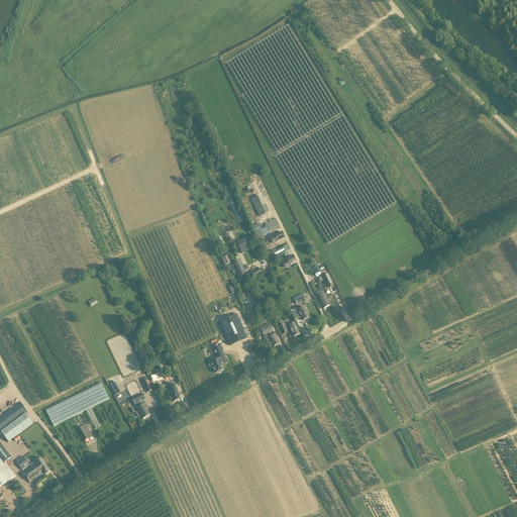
[(256,209),(261,217),(268,214),(265,207),(262,201),(256,203),(260,208),(256,209)]
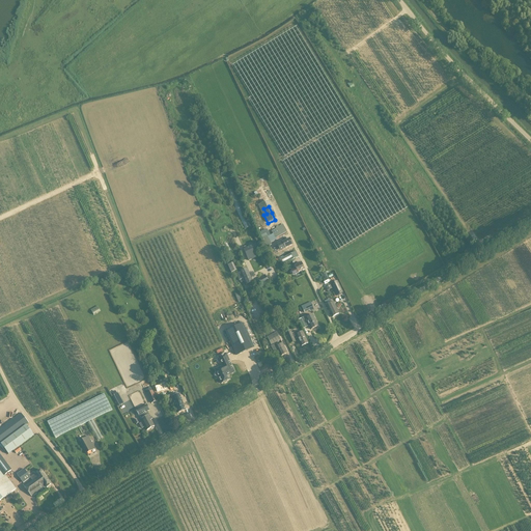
[(268,248),(272,245),(271,244),(277,240),(288,233),(284,227),(283,225),(279,227),(278,226),(276,227),(277,228),(272,231),(273,234),(271,235),(267,229),(259,233),(268,248)]
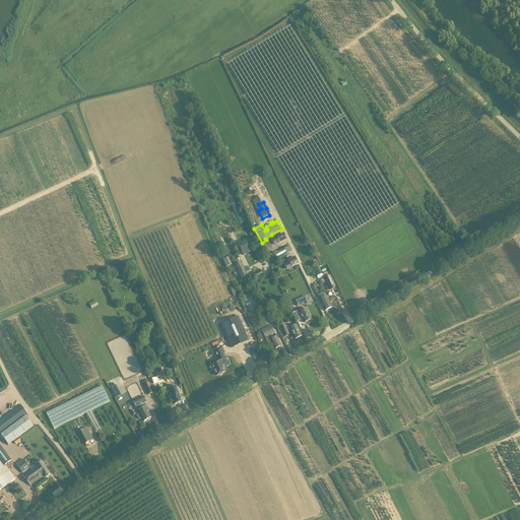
[(251,237),(255,235),(251,225),(246,228),(251,237)]
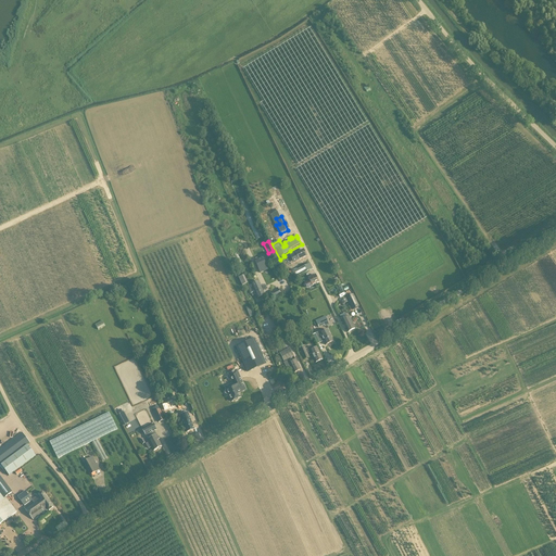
[(303,251),(290,257),(292,261),(294,260),(295,262),(306,256),(303,251)]
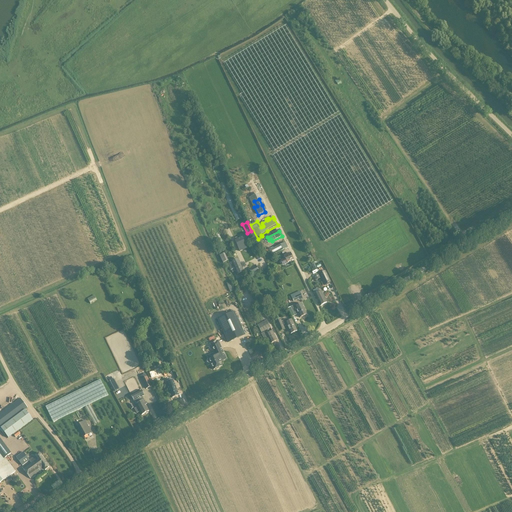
[(235,241),(238,246),(240,252),(251,246),(246,235),(239,239),(235,241)]
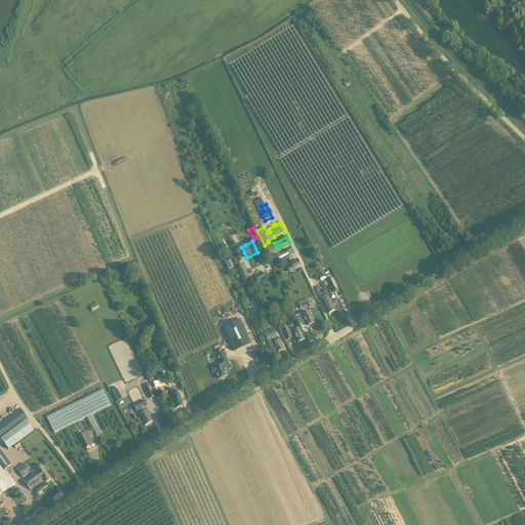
[(276,256),(279,263),(295,254),(292,249),(276,256)]
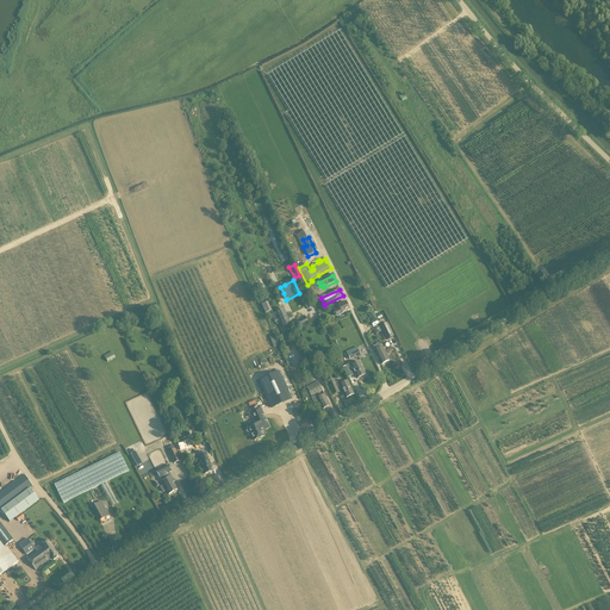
[(265,298),(260,300),(265,313),(271,311),(267,303),(266,299),(265,298)]
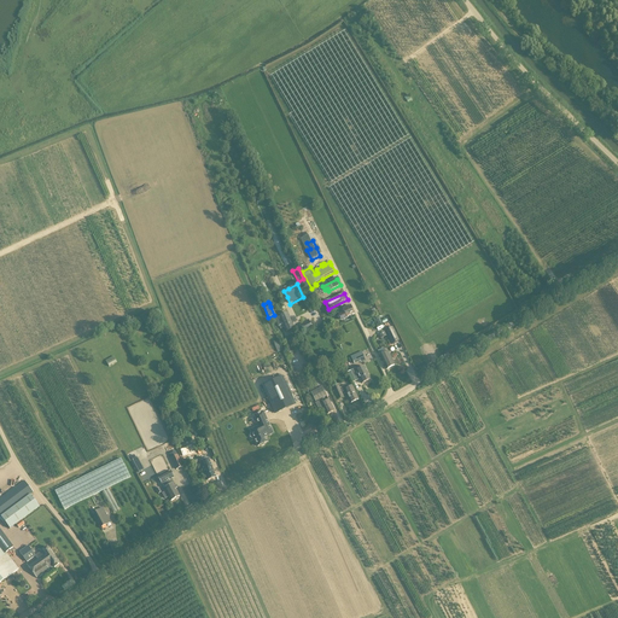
[(349,305),(343,308),(344,310),(343,310),(344,313),(342,315),(344,320),(355,315),(350,307),(349,307),(349,305)]
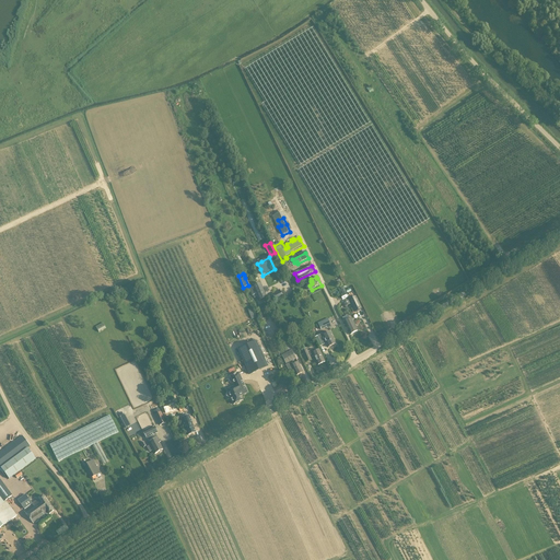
[(259,301),(267,298),(260,283),(249,289),(253,295),(256,294),(259,301)]
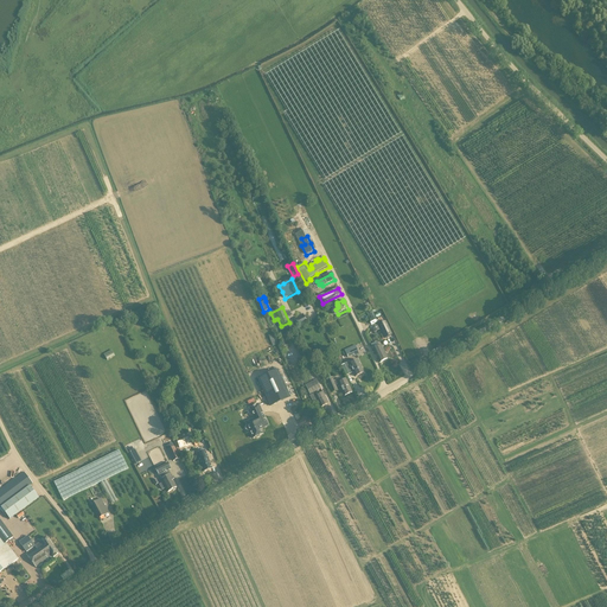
[(294,319),(298,326),(307,323),(304,315),(294,319)]
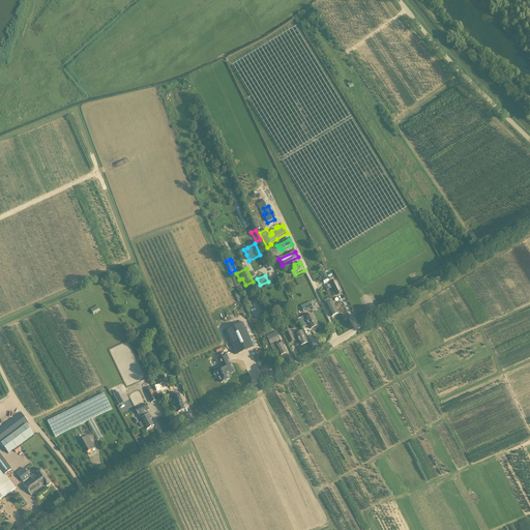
[(336,295),(343,292),(336,281),(330,284),(332,287),(336,295)]
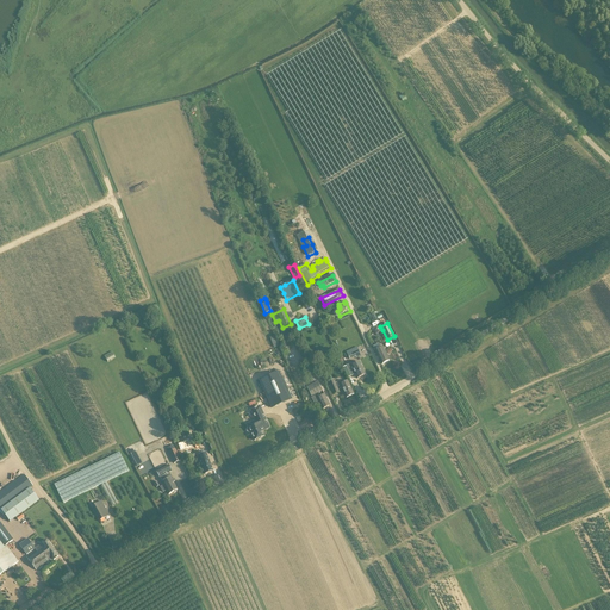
[(379,344),(373,347),(375,352),(381,365),(390,361),(383,348),(381,349),(379,344)]
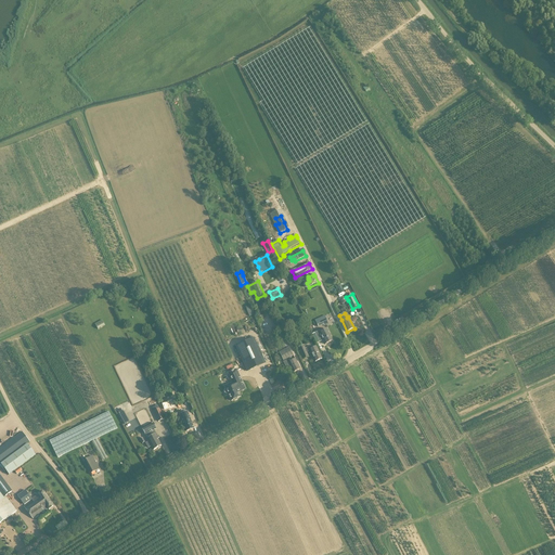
[(325,315),(314,321),(318,327),(319,328),(328,324),(325,315)]
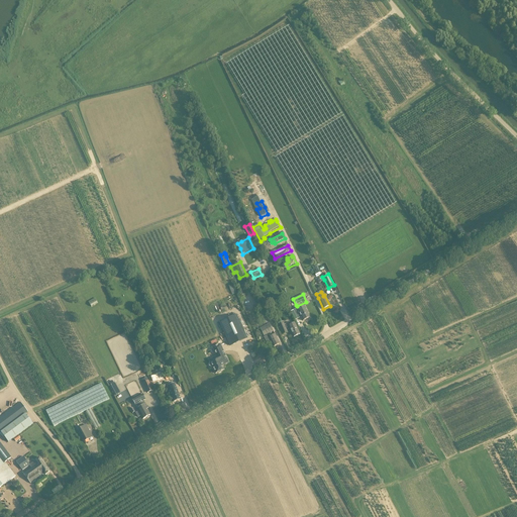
[(88,301),(91,307),(98,304),(95,298),(88,301)]
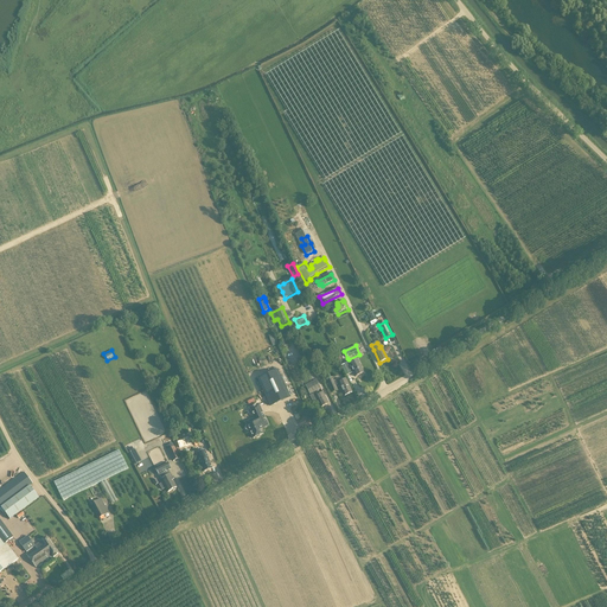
[(356,377),(364,374),(358,360),(350,364),(349,362),(342,366),(346,376),(353,372),(356,377)]
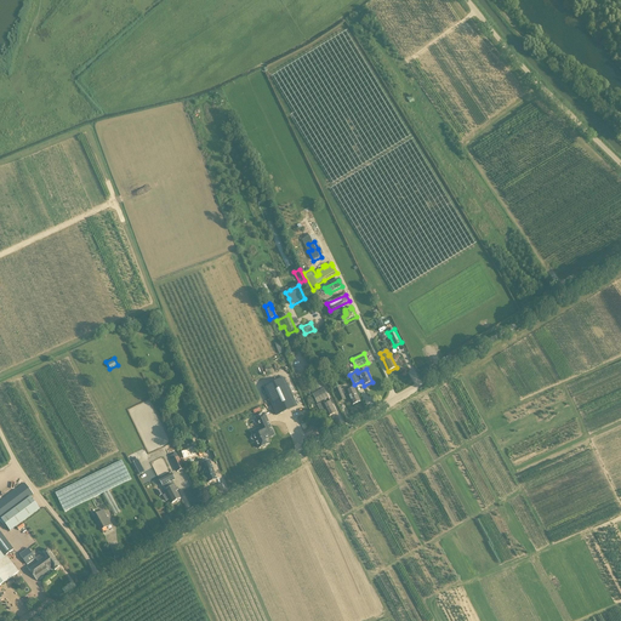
[(285,379),(265,388),(278,416),(297,408),(285,379)]
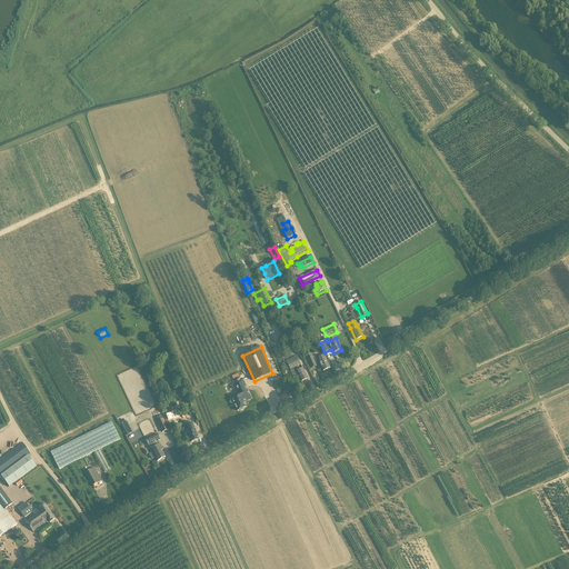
[(316,363),(319,362),(323,371),(330,368),(325,356),(320,358),(319,355),(312,358),(312,356),(307,358),(311,369),(317,366),(316,363)]
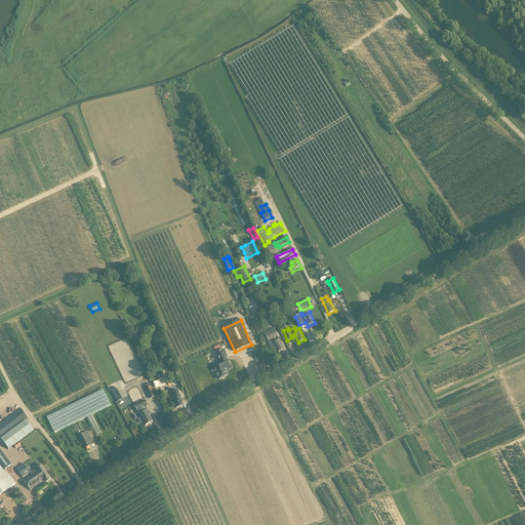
[(276,333),(266,338),(268,341),(278,336),(276,333)]
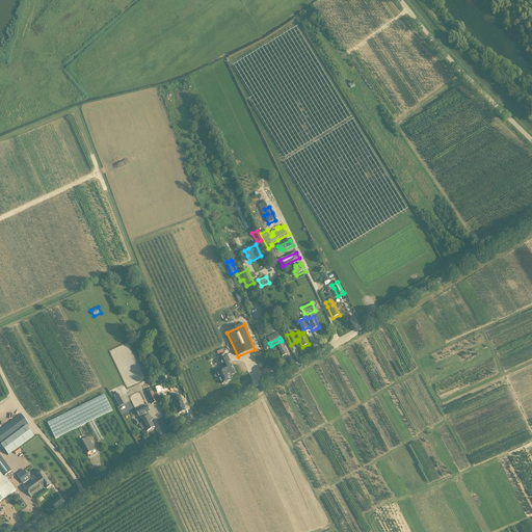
[(281,346),(280,343),(272,347),(271,347),(274,354),(278,352),(282,357),(288,354),(283,345),(281,346)]
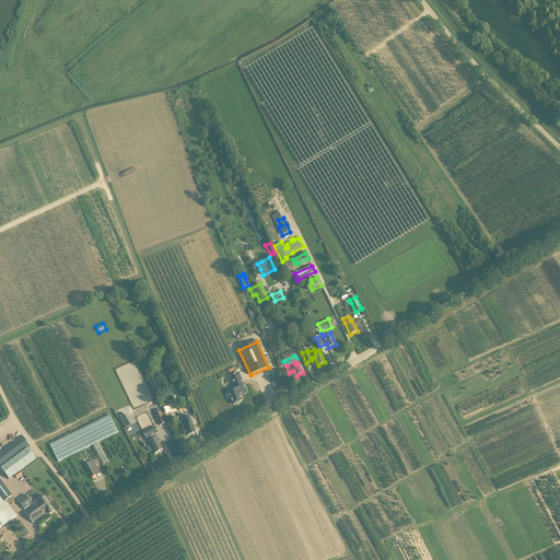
[(226,395),(226,396),(228,396),(228,397),(229,397),(230,397),(234,405),(236,404),(237,404),(238,404),(240,404),(240,403),(240,401),(242,400),(240,396),(247,393),(238,374),(231,377),(236,388),(228,392),(229,394),(228,394),(228,395),(226,395)]
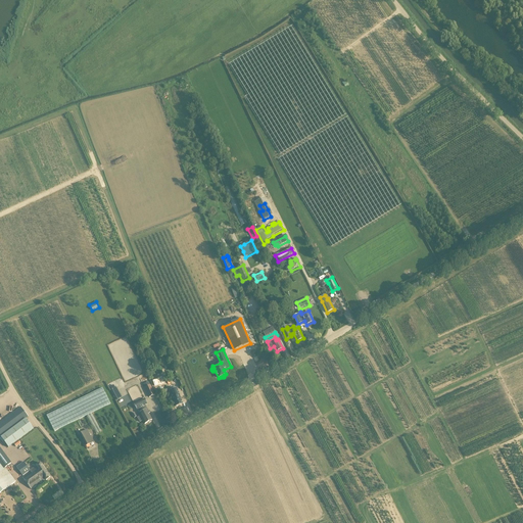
[(162,377),(152,381),(154,386),(164,382),(162,377)]
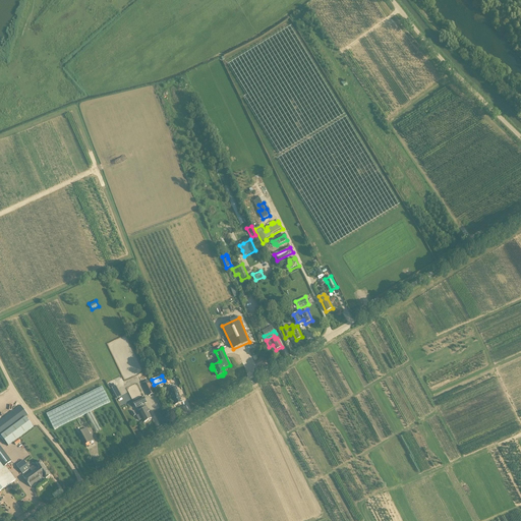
[(150,384),(143,387),(149,396),(154,394),(150,384)]
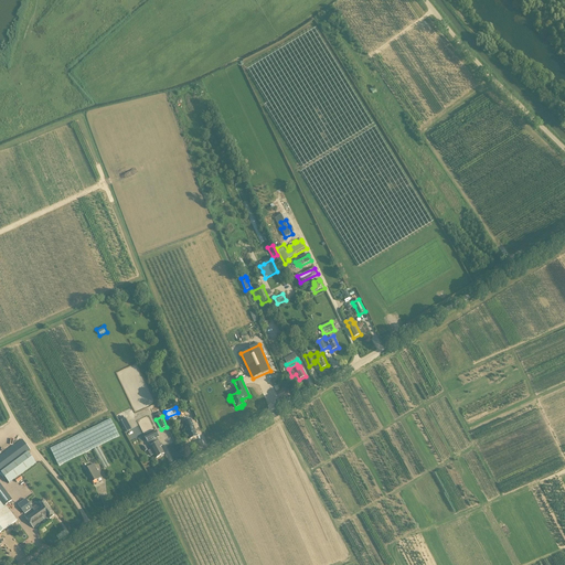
[(131,429),(126,418),(119,422),(125,433),(126,433),(128,435),(132,433),(131,429)]
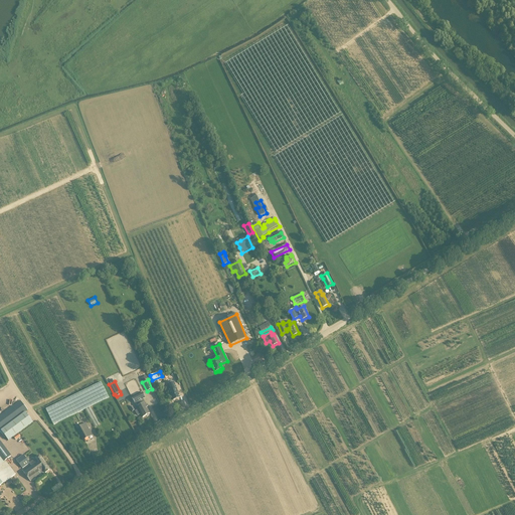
[(180,398),(174,382),(167,385),(173,401),(180,398)]
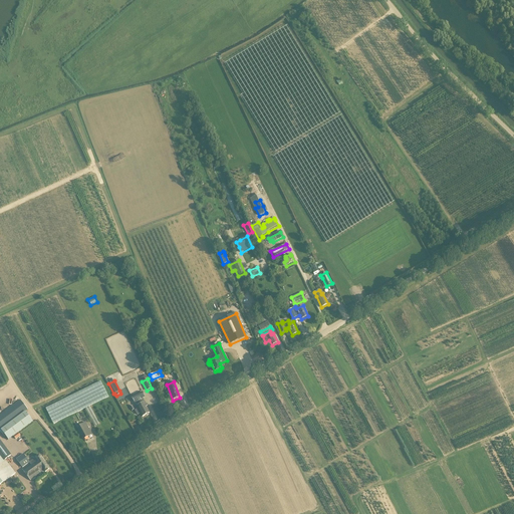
[(137,407),(144,403),(145,403),(143,399),(145,398),(142,393),(137,395),(132,398),(137,407)]
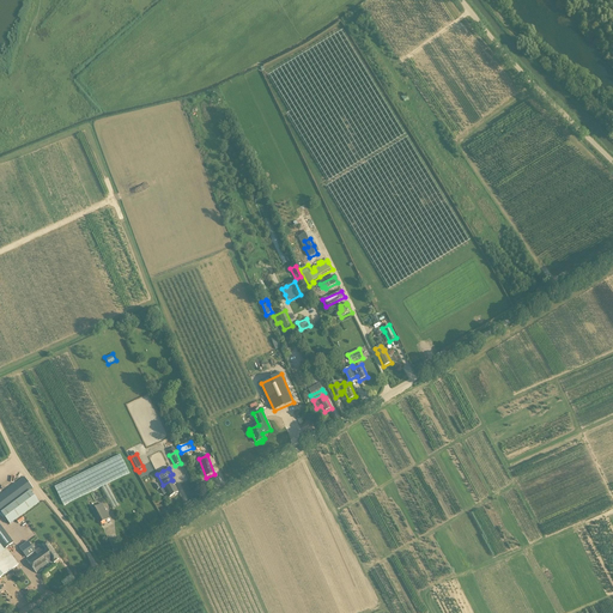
[(0,495),(0,514),(1,513),(10,525),(16,521),(19,525),(24,520),(22,516),(40,503),(30,491),(34,490),(24,477),(0,495)]
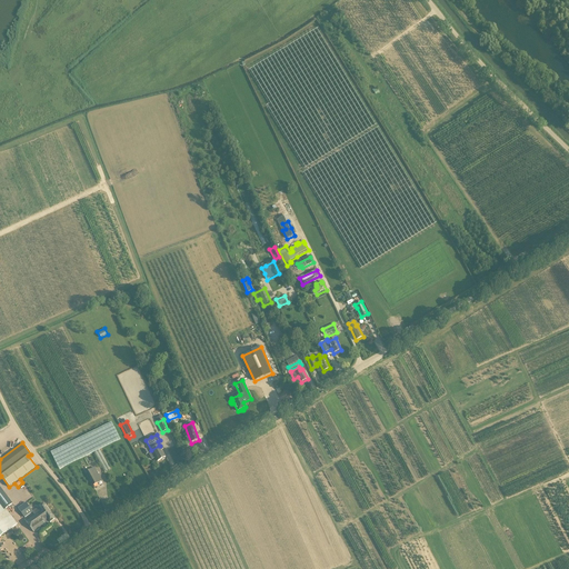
[(160,448),(159,446),(151,450),(152,453),(150,455),(152,460),(156,458),(157,462),(166,458),(161,450),(163,449),(162,447),(160,448)]
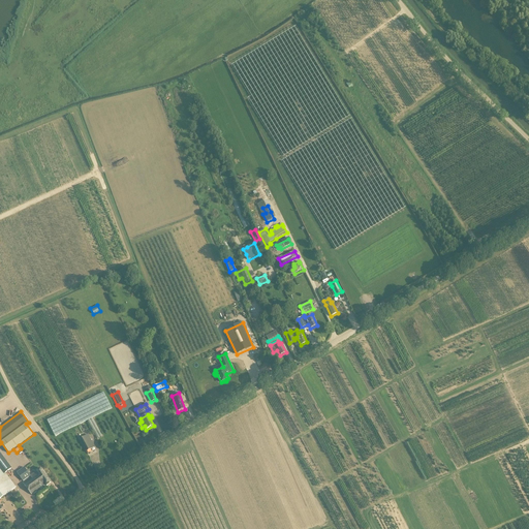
[(88,435),(80,440),(86,453),(94,447),(88,435)]
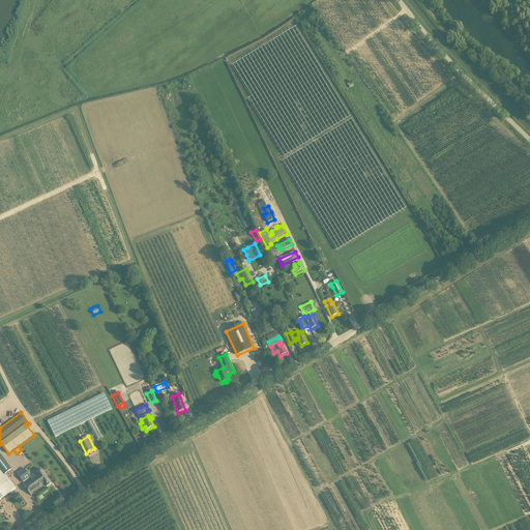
[(0,500),(7,495),(11,492),(16,489),(16,488),(5,474),(11,470),(0,453),(0,500)]
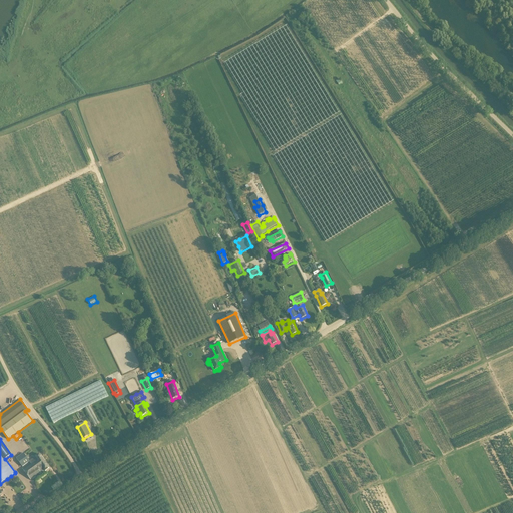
[(22,467),(30,462),(29,461),(23,453),(16,459),(22,467)]
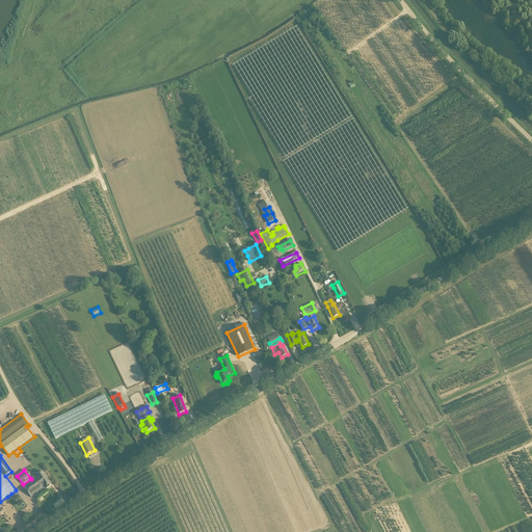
[(31,479),(23,484),(24,485),(23,486),(31,498),(46,487),(47,488),(51,485),(42,471),(36,474),(30,478),(31,479)]
